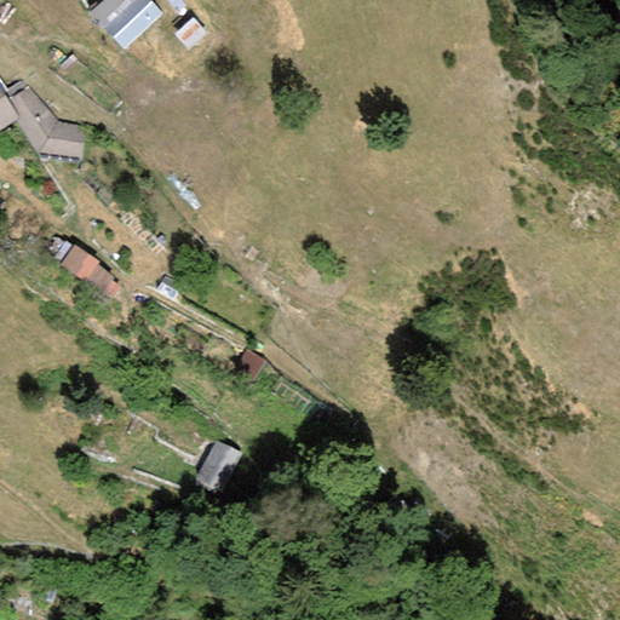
[(124,50),(161,15),(148,0),(104,0),(90,13),(124,50)]
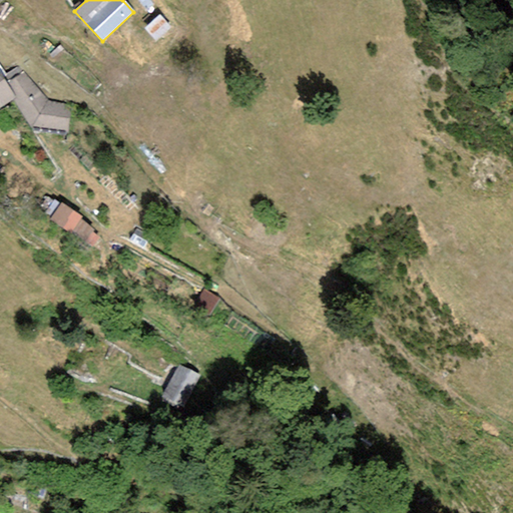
[(155,41),(170,28),(158,16),(144,29),(155,41)]
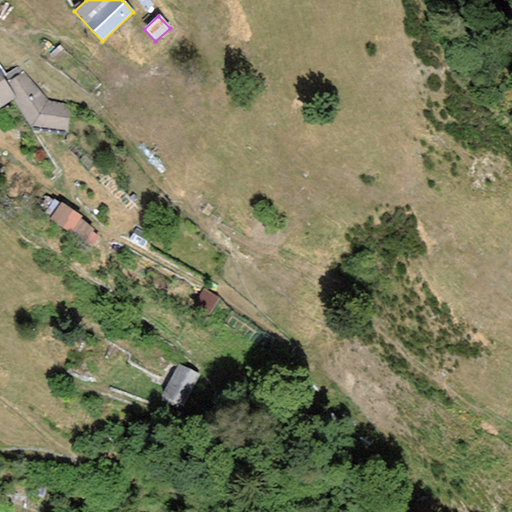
[(67,131),(69,105),(47,100),(23,73),(6,83),(15,98),(12,99),(31,127),(67,131)]
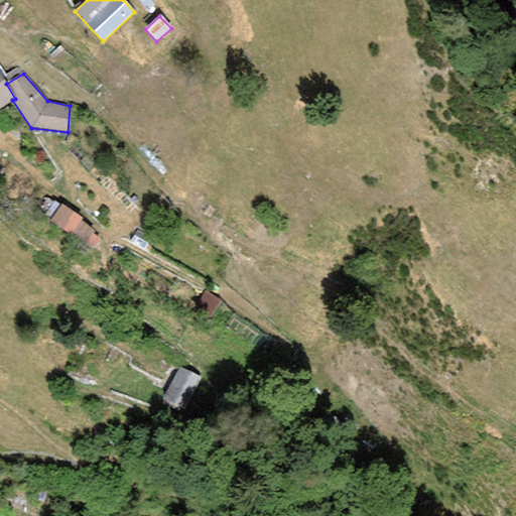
[(0,108),(12,100),(15,99),(6,84),(0,75),(0,108)]
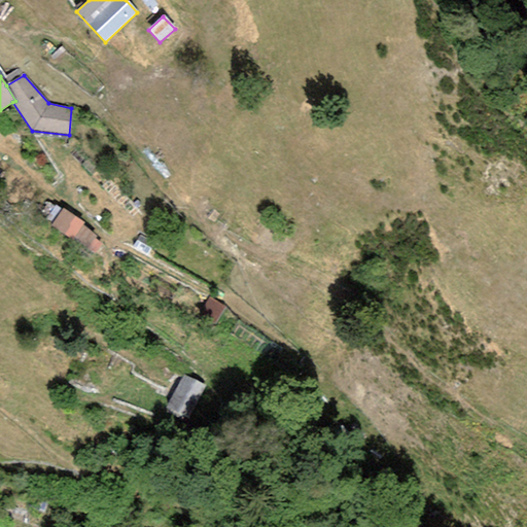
[(84,222),(63,208),(50,226),(71,240),(73,238),(82,225),(84,222)]
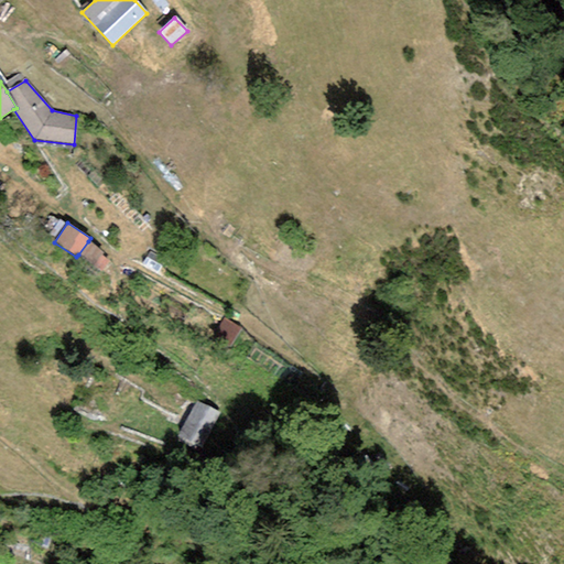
[(104,252),(88,241),(78,255),(101,271),(109,261),(101,256),(104,252)]
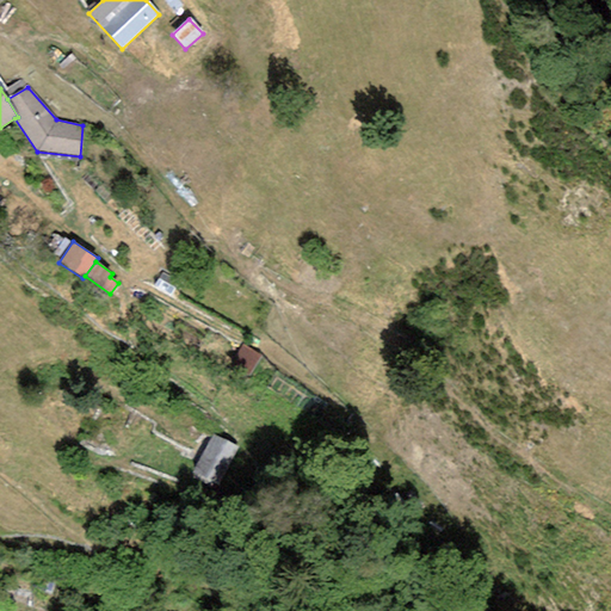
[(260,356),(242,344),(229,364),(247,376),(260,356)]
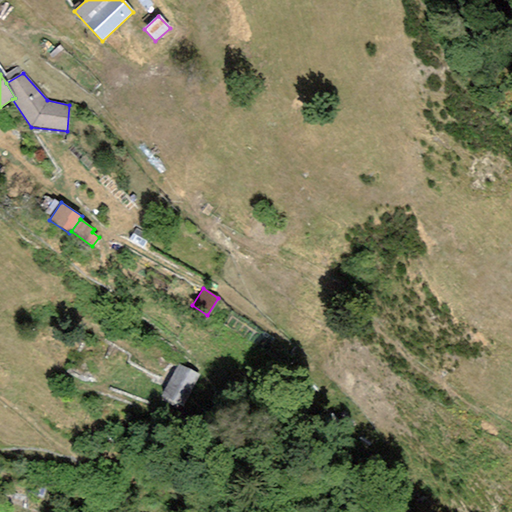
[(199,376),(178,365),(162,396),(184,407),(199,376)]
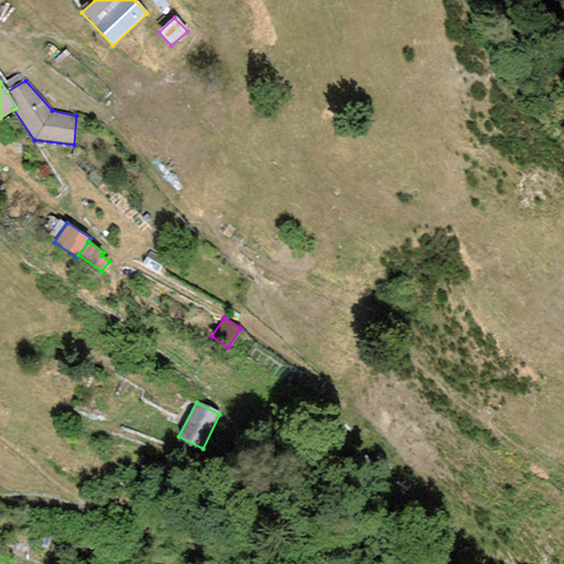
All buildings are outlined.
